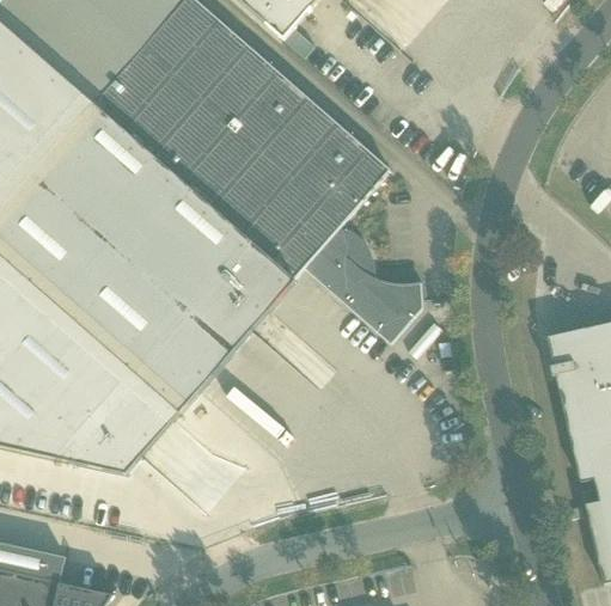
[(0,445),(127,473),(142,455),(173,420),(252,330),(269,310),(297,280),(294,277),(304,267),(372,326),(390,342),(422,305),(421,281),(421,279),(409,281),(397,281),(385,279),(374,275),(374,265),(373,257),(370,248),(365,240),(358,233),(350,228),(349,227),(346,231),(340,225),(390,167),(199,0),(0,0),(0,445)]
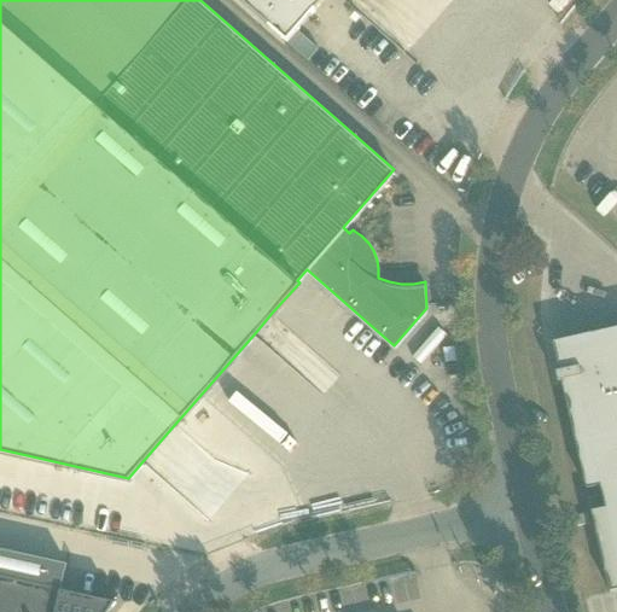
[(243,0),(286,39),(319,0),(243,0)]
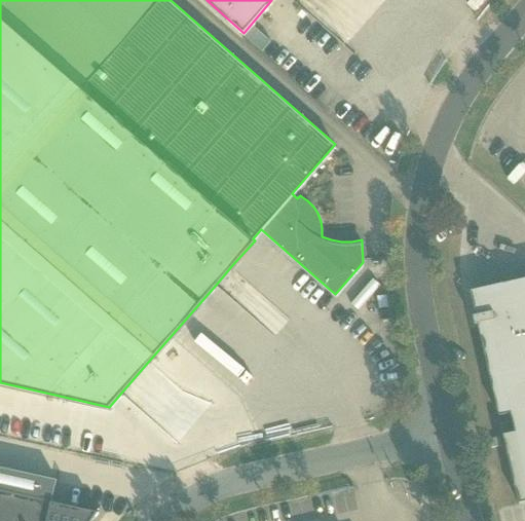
[(524,498),(524,275),(470,288),(498,413),(511,410),(515,430),(502,432),(518,500),(524,498)]
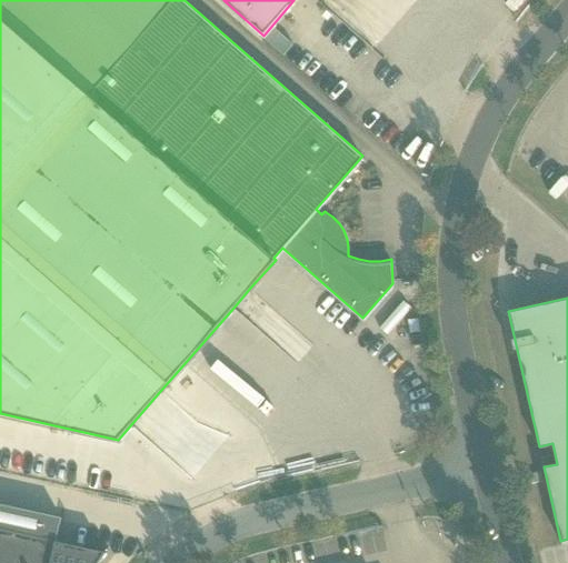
[(196,403),(207,390),(189,374),(178,388),(196,403)]
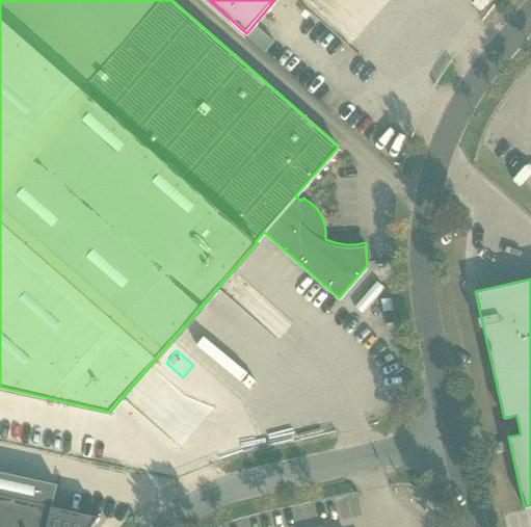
[(157,378),(163,412),(215,403),(209,369),(157,378)]
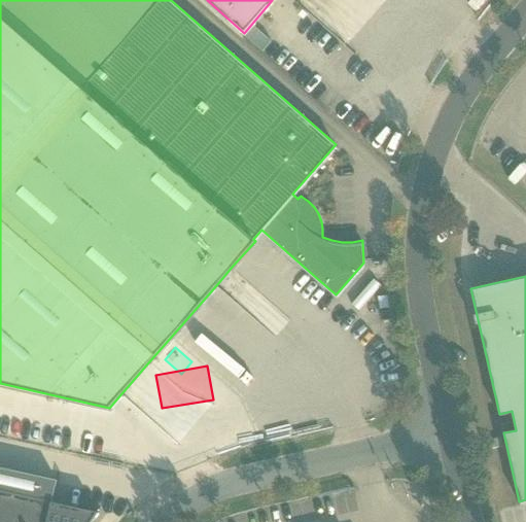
[(499,419),(499,420),(501,429),(512,427),(510,417),(499,419)]
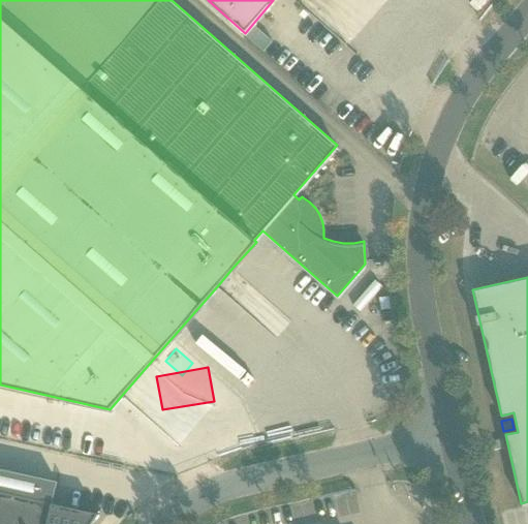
[(0,523),(89,523),(98,512),(97,512),(96,513),(50,502),(50,501),(55,480),(0,466),(0,523)]
